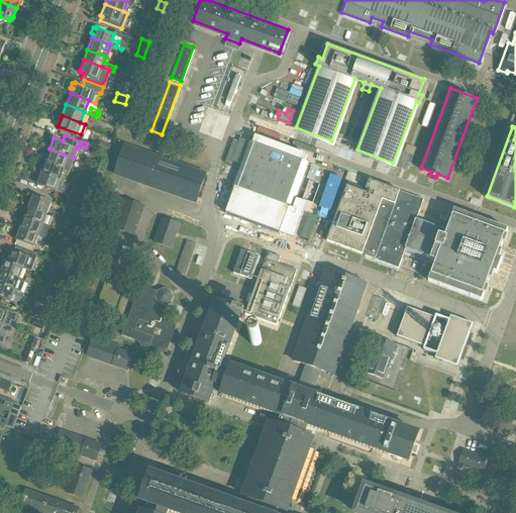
[(97,146),(107,150),(110,141),(100,138),(97,146)]
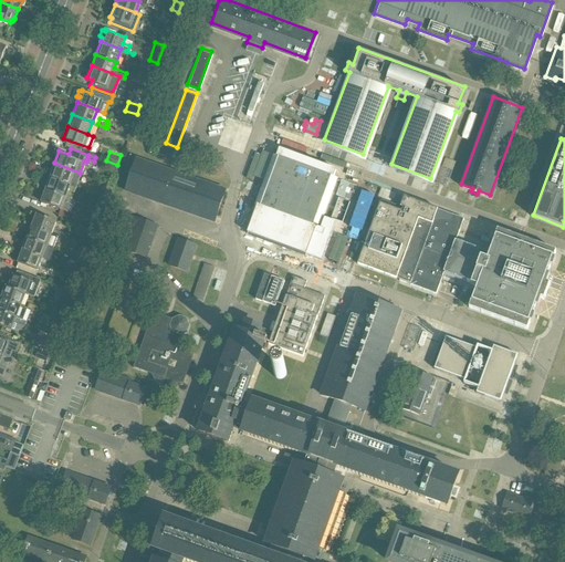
[(314,228),(317,229),(310,249),(341,260),(346,246),(330,240),(332,235),(354,243),(359,228),(323,215),(318,225),(316,225),(335,175),(273,152),(255,201),(257,203),(247,230),(305,251),(314,228)]
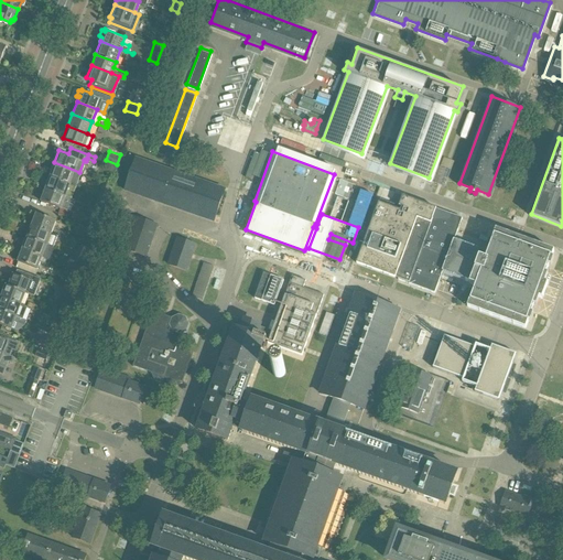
[(224,186),(136,155),(125,187),(213,218),(224,186)]
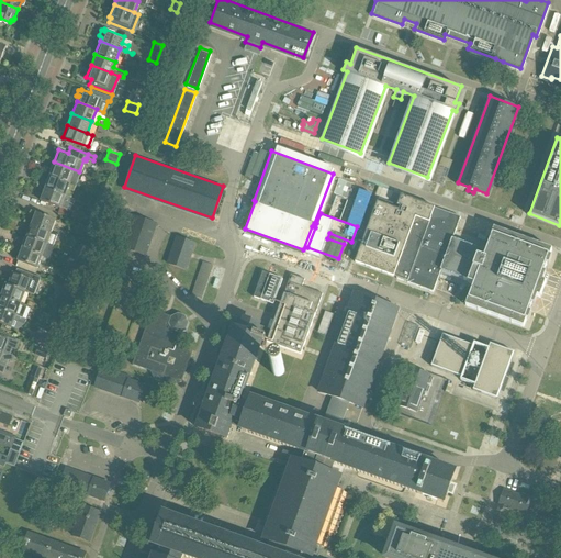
[(48,167),(52,168),(49,174),(75,183),(79,171),(54,162),(53,163),(51,162),(48,167)]
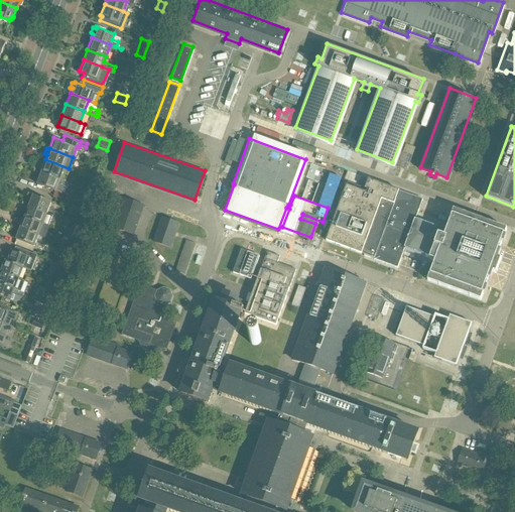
[(39,166),(41,167),(40,170),(68,180),(69,180),(58,176),(61,170),(67,172),(69,168),(45,159),(43,162),(41,161),(39,166)]
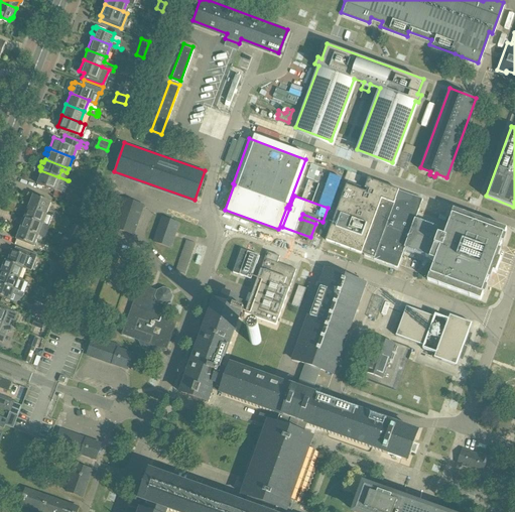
[(305,174),(318,179),(324,166),(310,161),(305,174)]
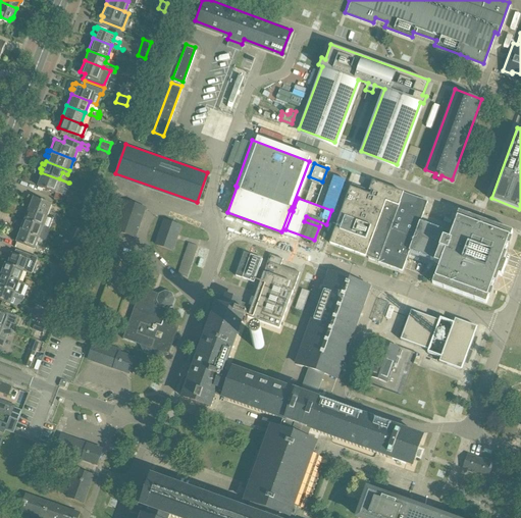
[(90,177),(97,180),(97,179),(99,180),(103,170),(94,167),(90,177)]
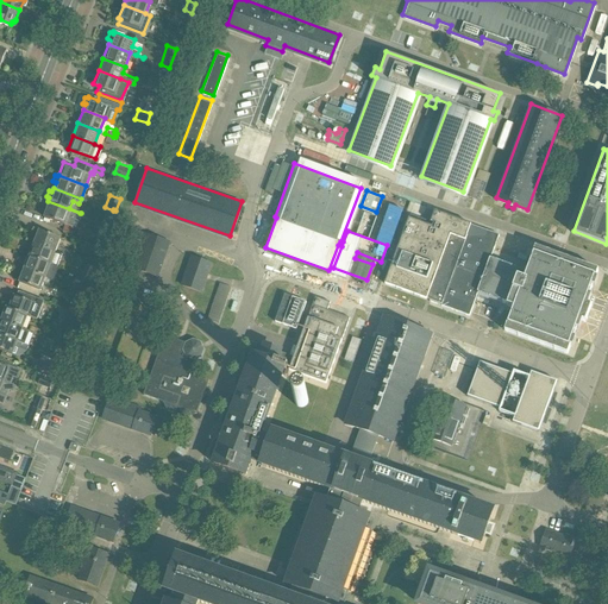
[(43,213),(63,221),(62,227),(73,231),(77,218),(79,218),(80,213),(48,201),(43,213)]
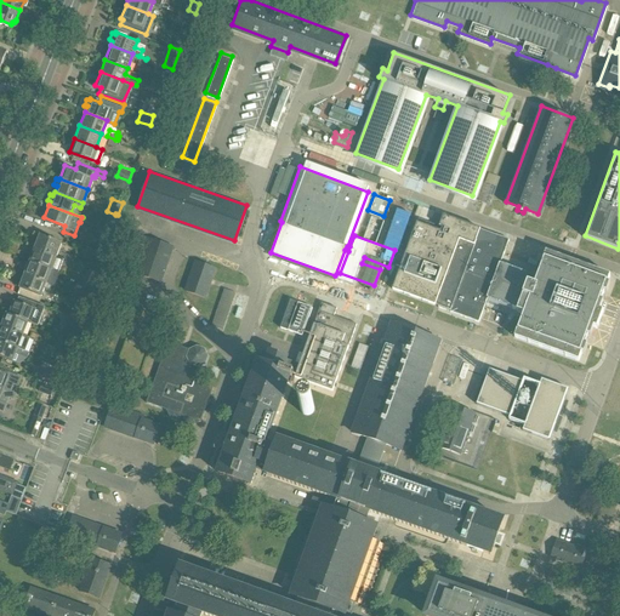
[(115,215),(107,211),(102,226),(109,228),(115,215)]
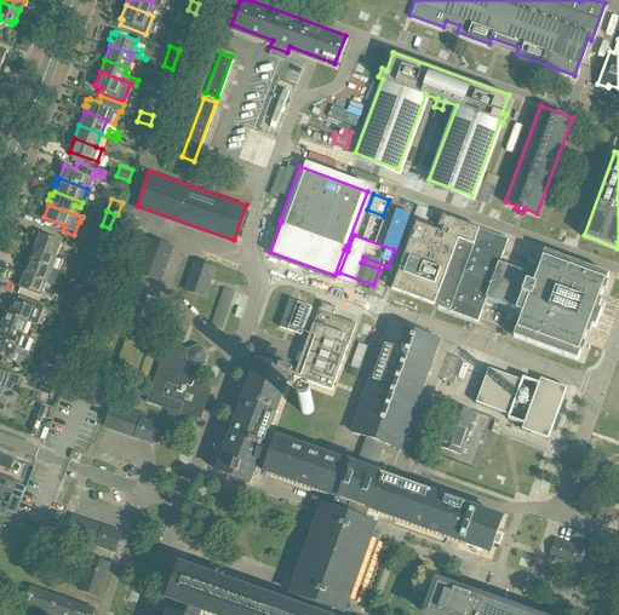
[(390,285),(436,303),(448,308),(474,236),(479,225),(441,211),(437,223),(441,224),(439,228),(414,219),(390,285)]
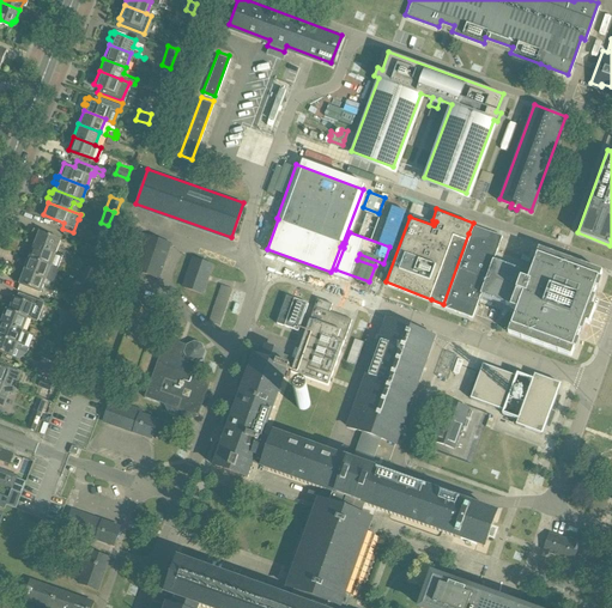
[(370,237),(377,214),(365,210),(358,232),(370,237)]
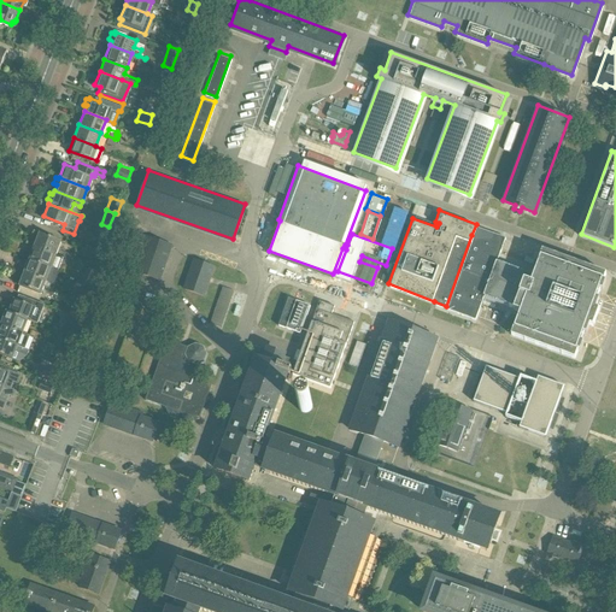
[(60,239),(39,230),(34,242),(56,251),(60,239)]
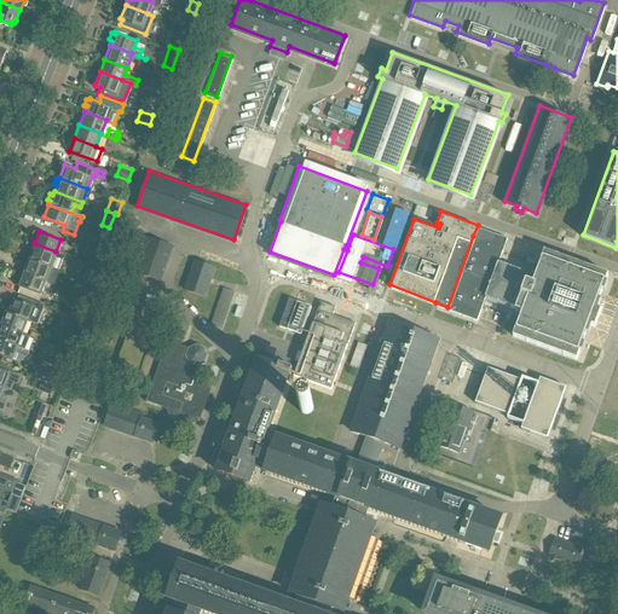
[(514,307),(520,310),(512,332),(576,355),(588,322),(594,324),(600,307),(594,305),(607,271),(543,247),(533,273),(497,260),(506,236),(494,231),(491,236),(473,236),(448,307),(475,318),(485,294),(515,305),(514,307)]
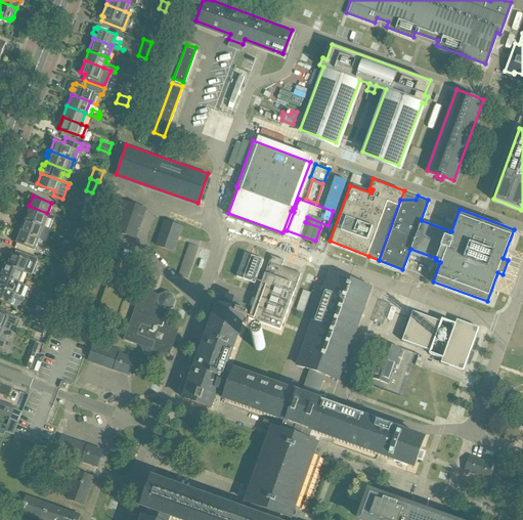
[(113,227),(134,235),(144,206),(123,198),(113,227)]
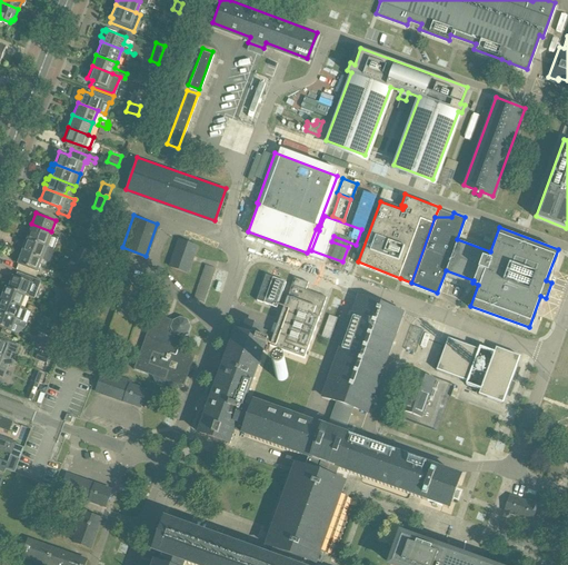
[(26,237),(47,245),(47,244),(52,246),(56,239),(61,241),(63,237),(57,234),(51,233),(51,231),(31,224),(26,237)]
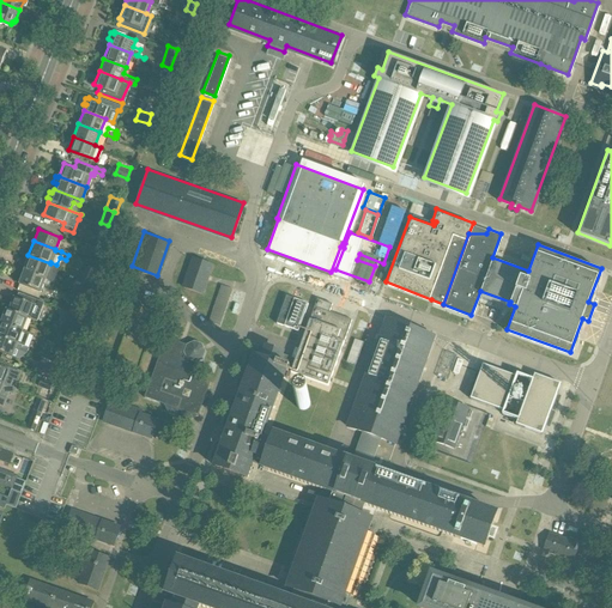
[(84,250),(98,256),(101,248),(88,242),(84,250)]
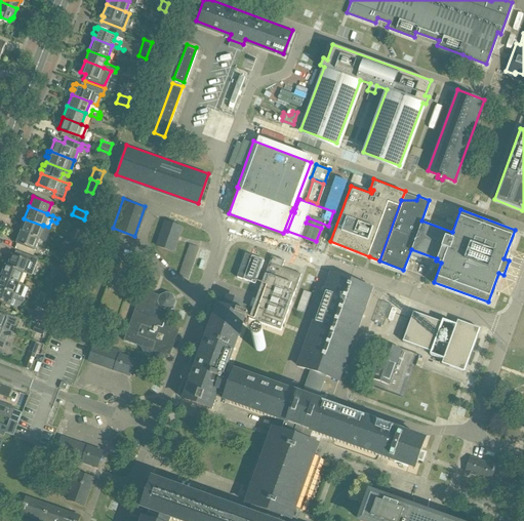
[(19,229),(39,236),(45,239),(49,228),(48,227),(43,225),(43,226),(24,218),(24,219),(22,218),(19,224),(22,225),(19,229)]
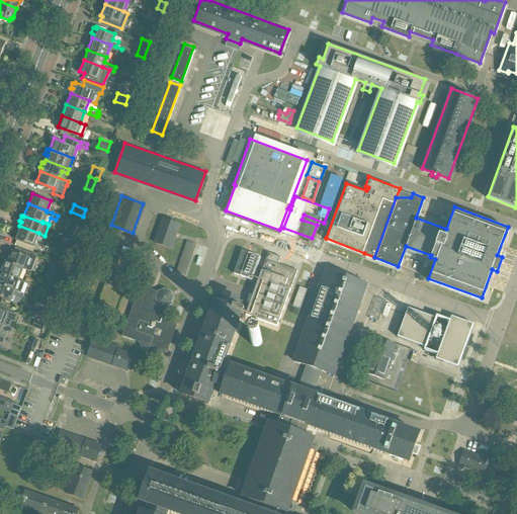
[(178,222),(162,216),(154,240),(170,245),(178,222)]
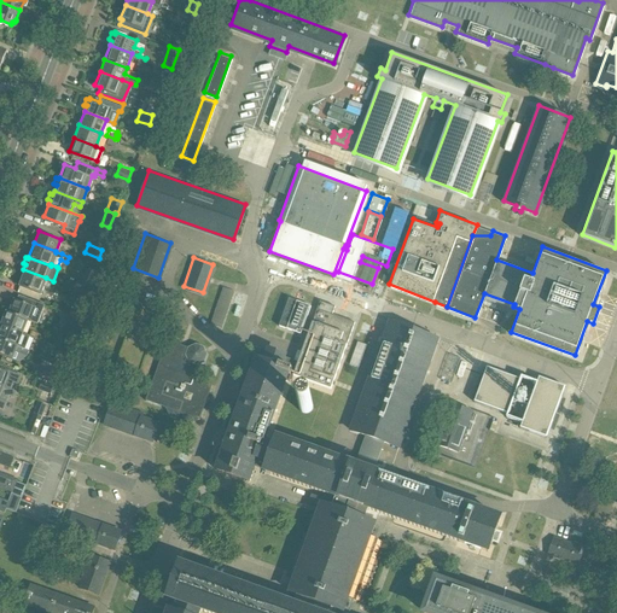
[(93,278),(97,268),(89,266),(86,275),(93,278)]
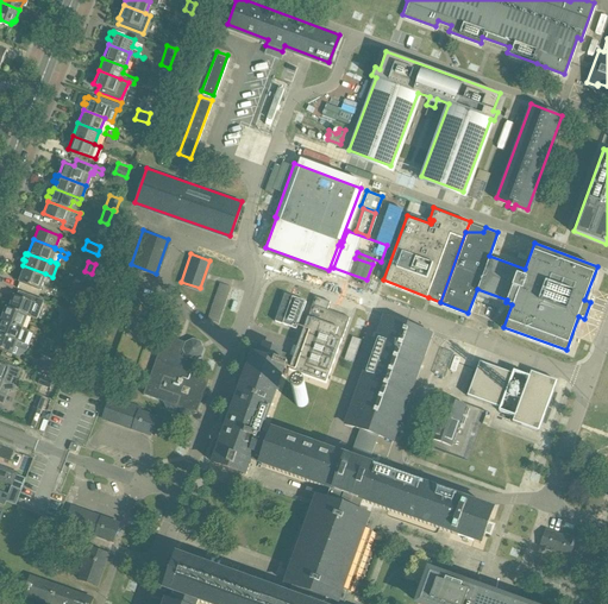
[(23,265),(18,278),(16,284),(38,293),(43,281),(50,283),(52,277),(45,274),(23,265)]
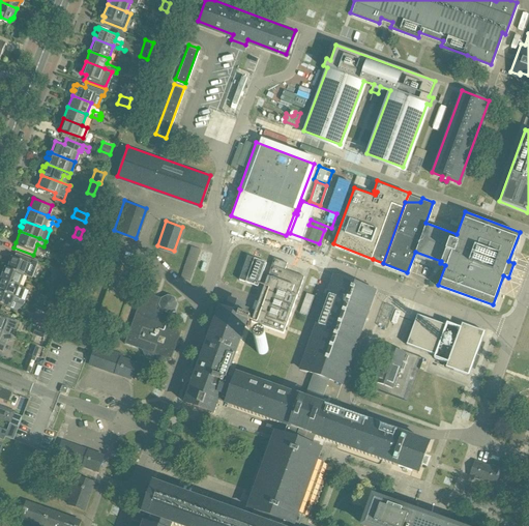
[(72,252),(77,240),(70,238),(66,250),(72,252)]
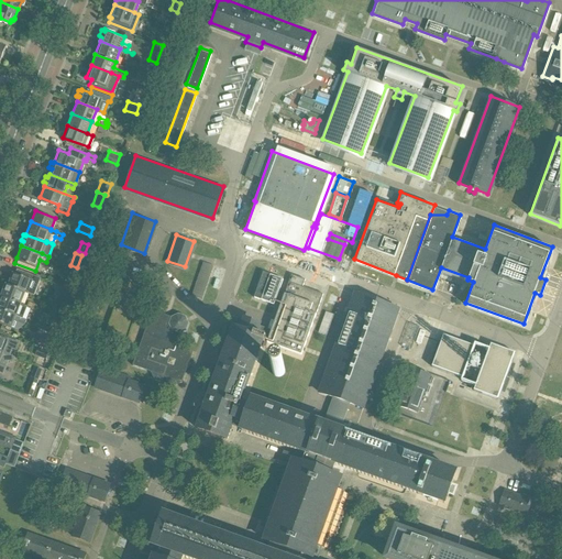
[(212,262),(201,259),(190,292),(200,296),(211,264),(212,262)]
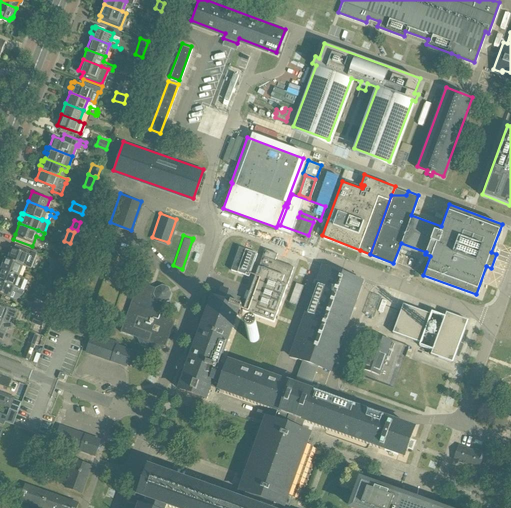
[(256,251),(238,244),(230,267),(248,274),(256,251)]
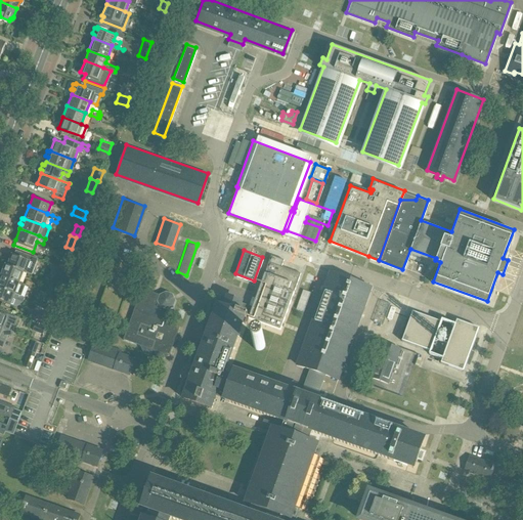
[(4,261),(4,262),(30,271),(35,257),(22,252),(20,255),(11,251),(10,253),(8,252),(6,258),(8,259),(7,262),(4,261)]
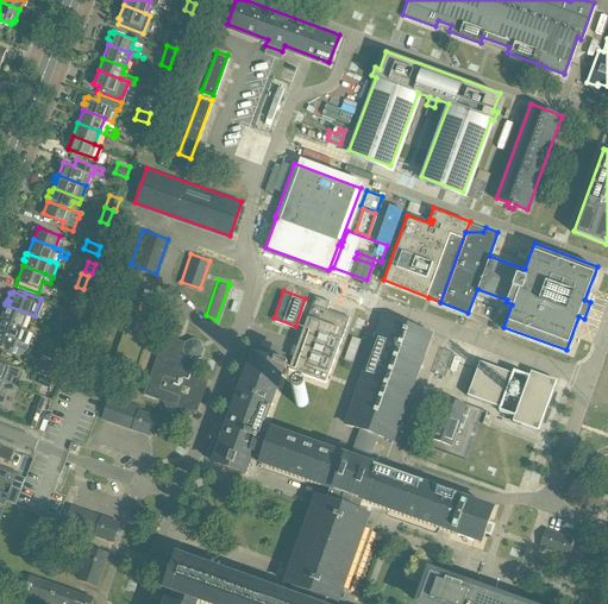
[(289,363),(287,370),(290,367),(325,379),(349,314),(325,306),(328,296),(315,291),(289,363)]
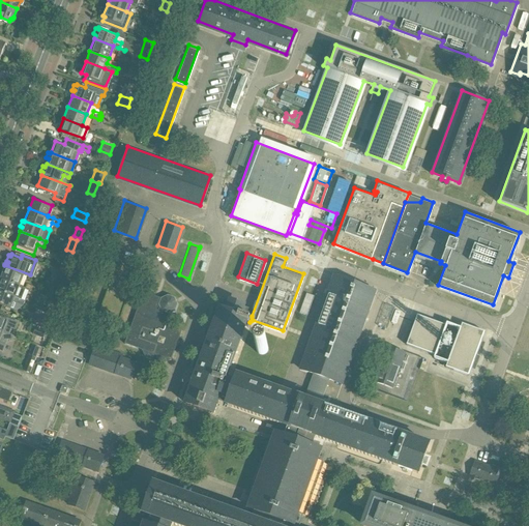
[(24,272),(4,265),(0,276),(19,284),(24,272)]
